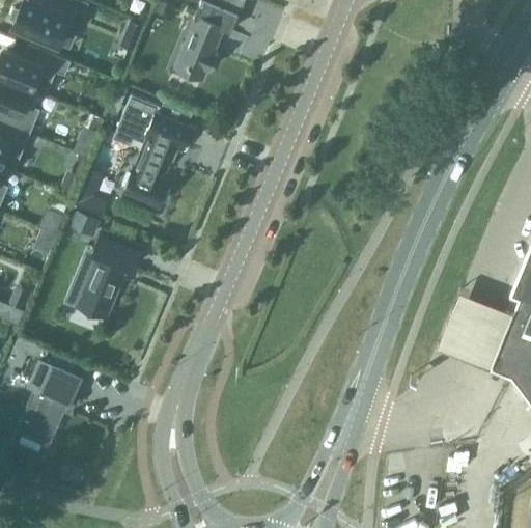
[(58,46),(76,2),(71,0),(49,0),(47,5),(35,0),(22,0),(19,11),(14,9),(9,20),(14,22),(12,26),(58,46)]
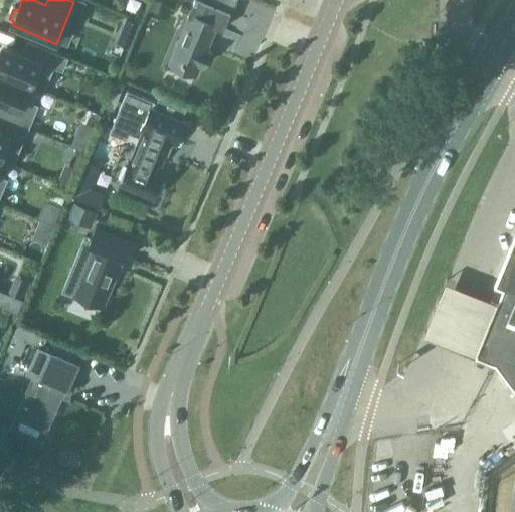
[(186,0),(194,3),(187,18),(189,19),(170,66),(171,67),(173,60),(185,65),(183,70),(196,75),(195,77),(196,77),(201,67),(205,69),(211,54),(207,52),(209,47),(216,30),(223,33),(230,15),(211,7),(213,0),(186,0)]
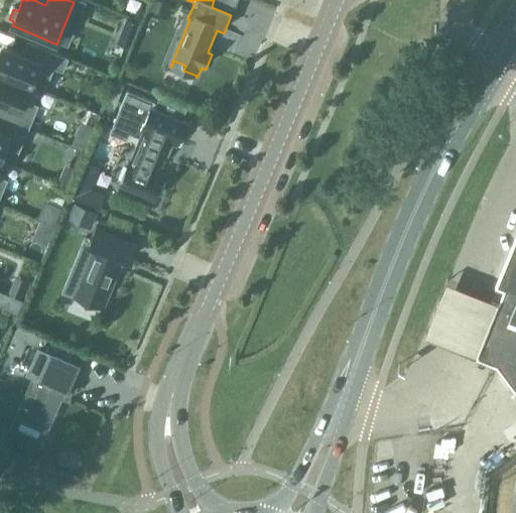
[(134,37),(122,32),(117,44),(129,49),(134,37)]
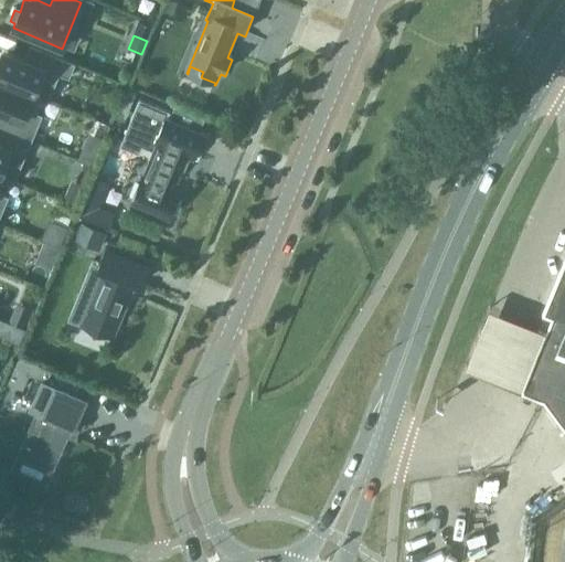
[(3,53),(0,60),(0,83),(34,97),(49,104),(60,77),(70,81),(75,66),(38,51),(32,64),(3,53)]
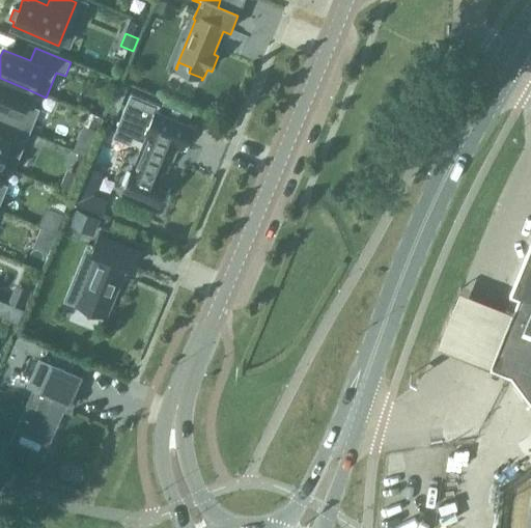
[(30,135),(39,111),(26,105),(32,91),(0,78),(0,107),(9,111),(3,124),(30,135)]
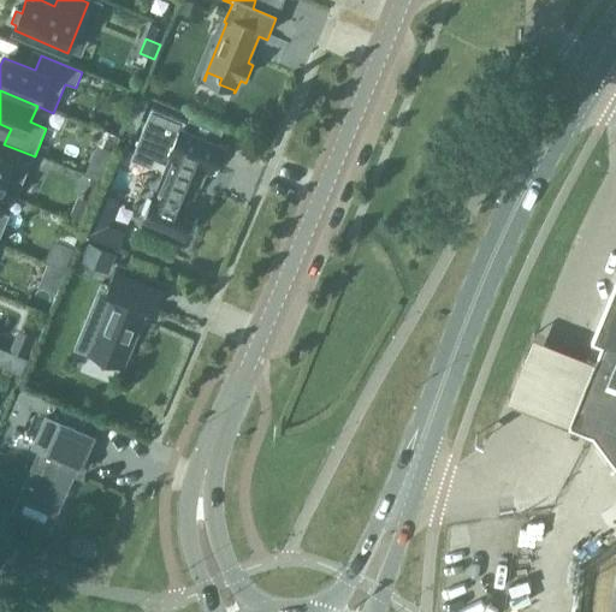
[(138,128),(148,105),(138,101),(129,124),(138,128)]
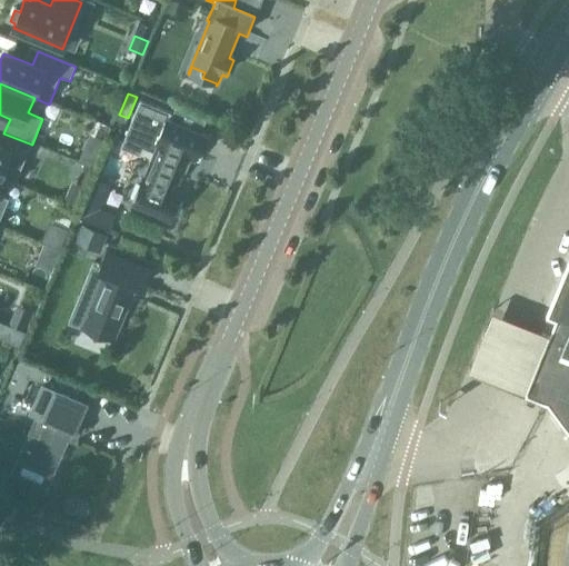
[(172,221),(183,196),(175,192),(188,159),(197,162),(207,137),(168,121),(170,117),(172,118),(172,117),(140,103),(121,151),(141,159),(143,151),(155,156),(146,180),(145,180),(135,206),(172,221)]
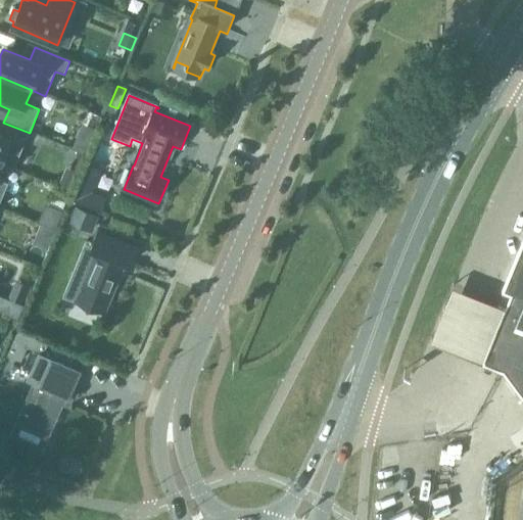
[(0,164),(4,168),(13,172),(30,133),(3,123),(0,130),(0,164)]
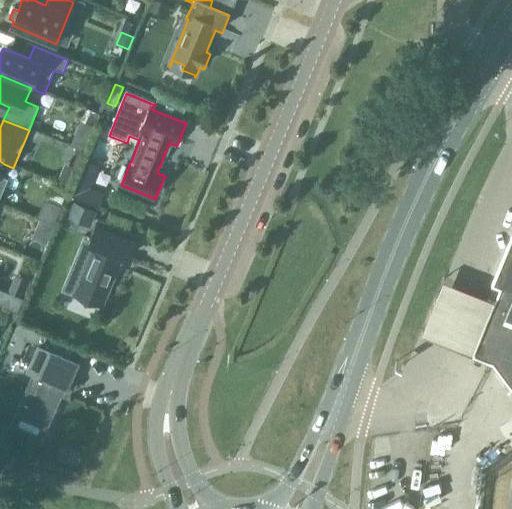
[(75,137),(71,146),(85,152),(89,142),(75,137)]
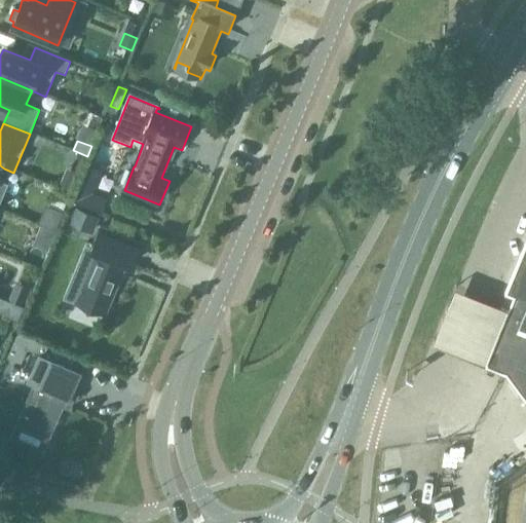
[(94,190),(97,183),(84,178),(82,185),(94,190)]
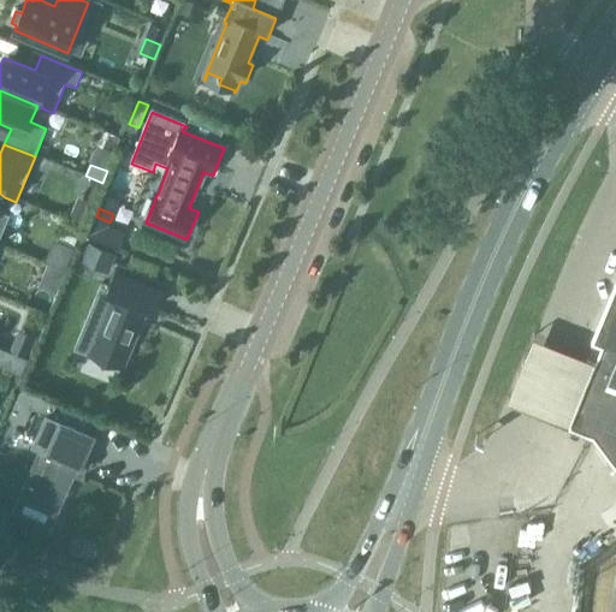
[(90,352),(125,366),(149,308),(157,312),(166,287),(118,268),(108,291),(114,293),(110,304),(98,299),(86,328),(98,334),(90,352)]
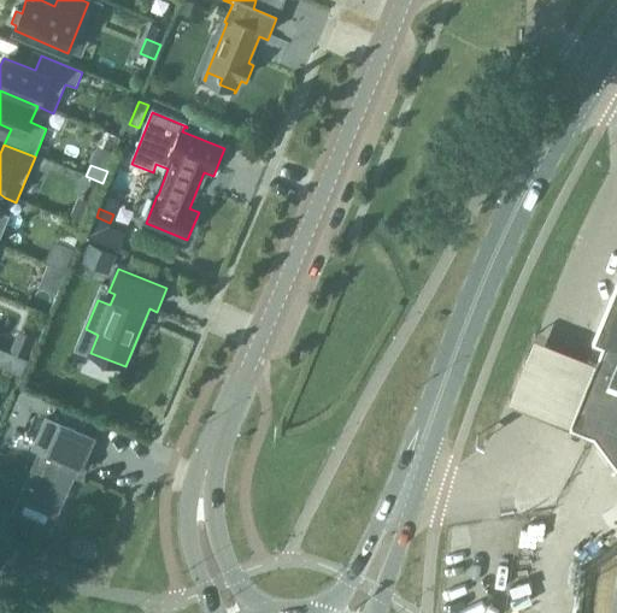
[(597,369),(585,398),(603,420),(594,440),(616,469),(616,289),(594,346),(604,349),(597,369)]
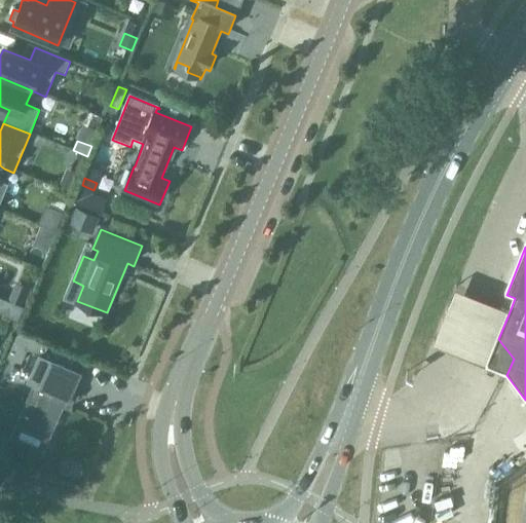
[(509,314),(456,292),(434,347),(485,369),(509,314)]
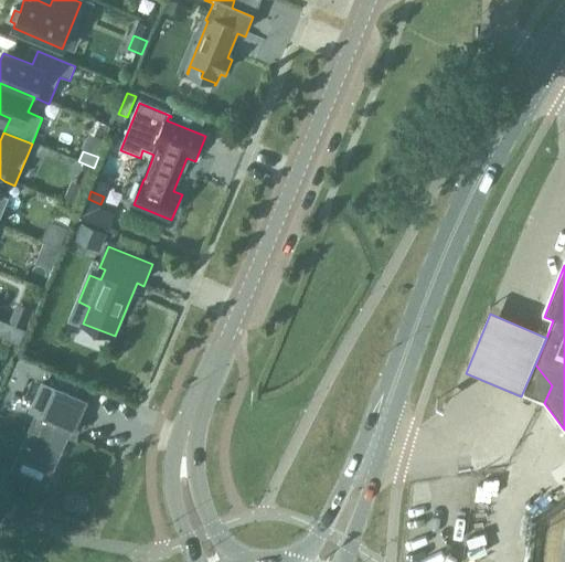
[(20,348),(25,331),(17,328),(10,343),(20,348)]
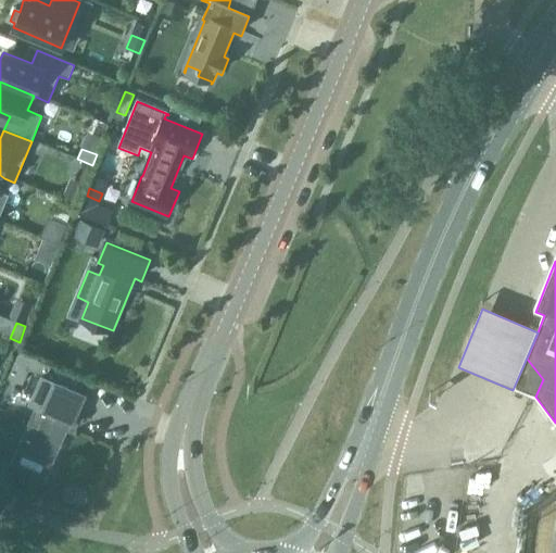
[(20,352),(8,380),(22,386),(28,371),(36,374),(41,361),(20,352)]
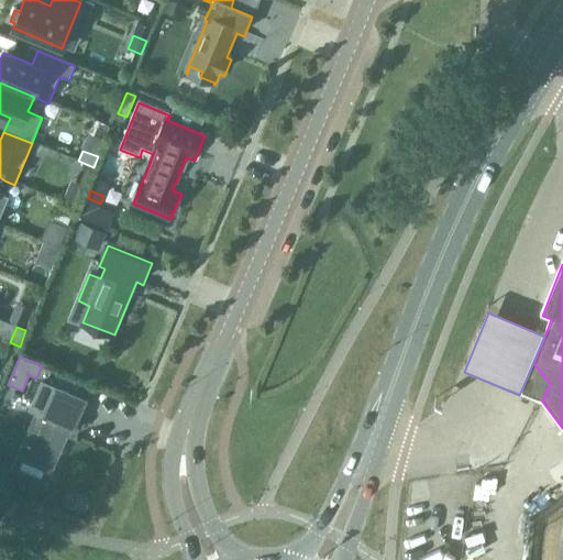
[(52,471),(70,427),(74,428),(86,401),(43,381),(31,409),(37,413),(18,457),(52,471)]
